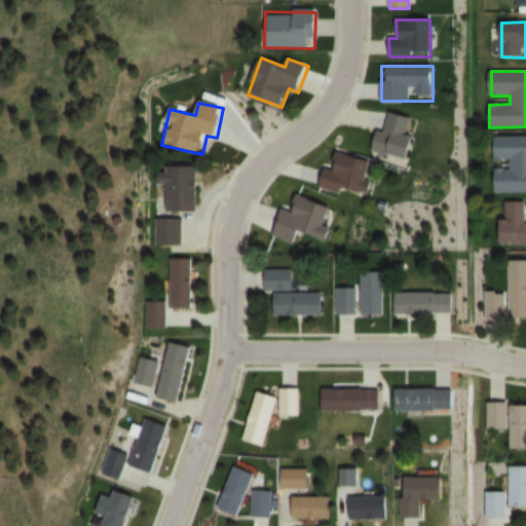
[(377,132),(373,151),(409,159),(418,120),(388,113),(383,134),(377,132)]
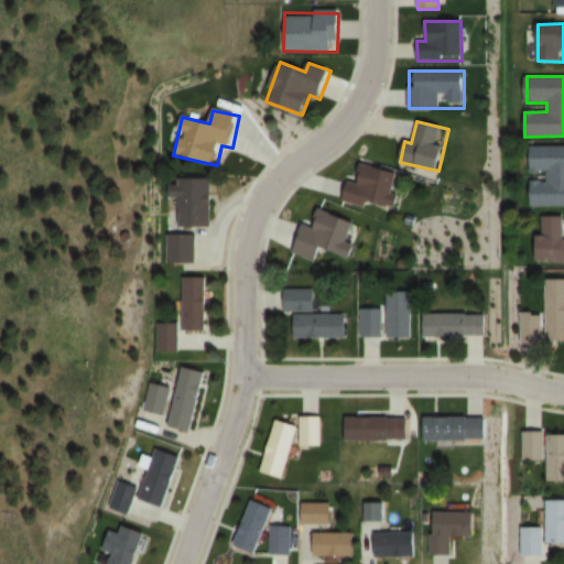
[(532,207),(563,207),(563,145),(532,147),(532,173),(548,173),(548,182),(532,182),(532,207)]
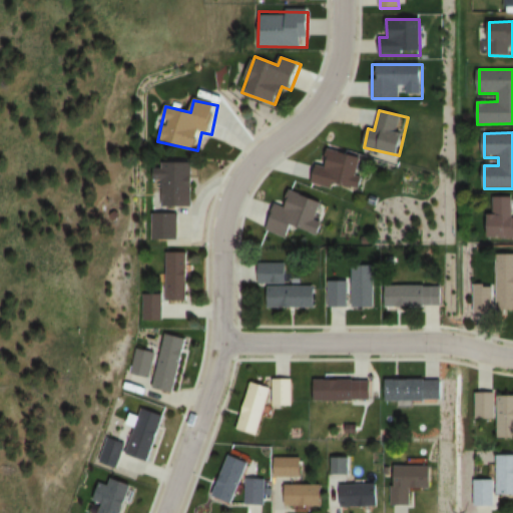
[(358,191),(364,157),(331,151),(328,168),(318,166),(315,183),(358,191)]
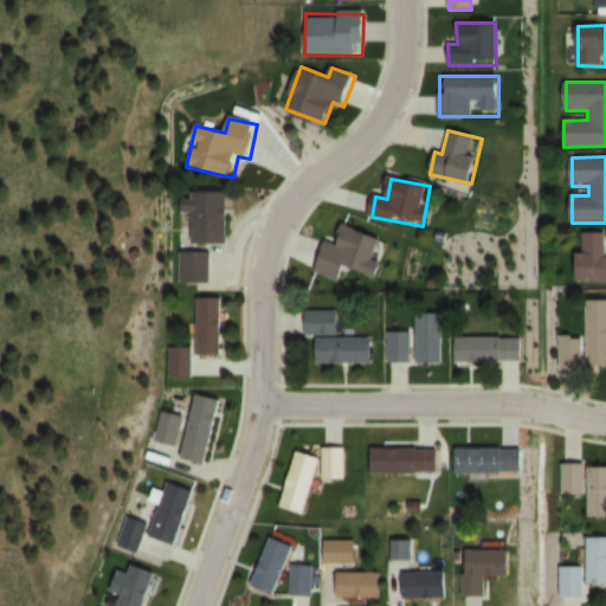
[(230,193),(182,193),(182,245),(229,245),(230,193)]
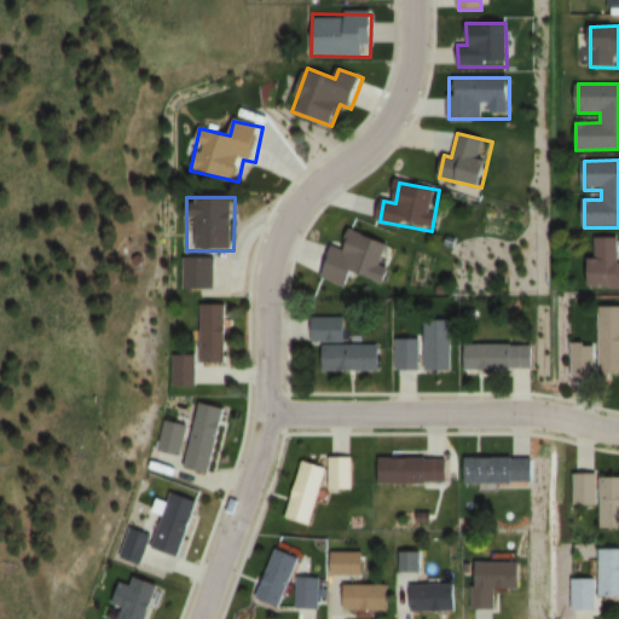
[(335,249),(324,278),(348,287),(353,273),(386,284),(391,268),(382,266),(389,244),(353,232),(346,253),(335,249)]
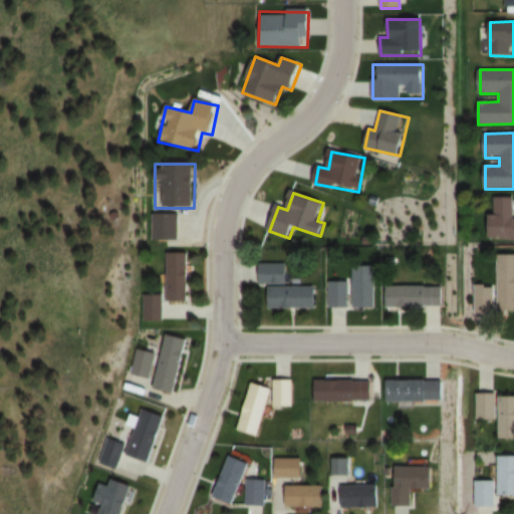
[(513,198),(491,198),(492,240),(513,240),(513,198)]
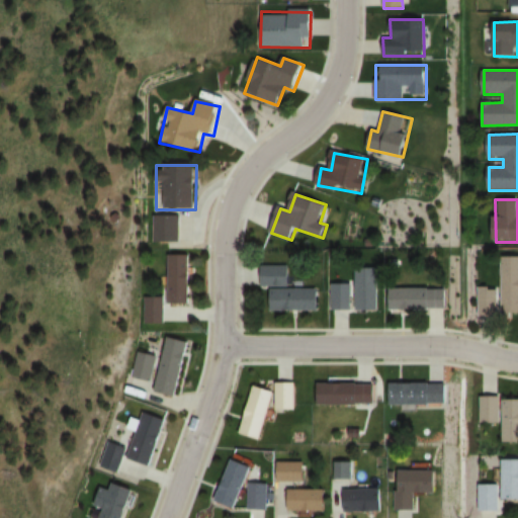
[(180,216),(152,216),(152,243),(180,243),(180,216)]
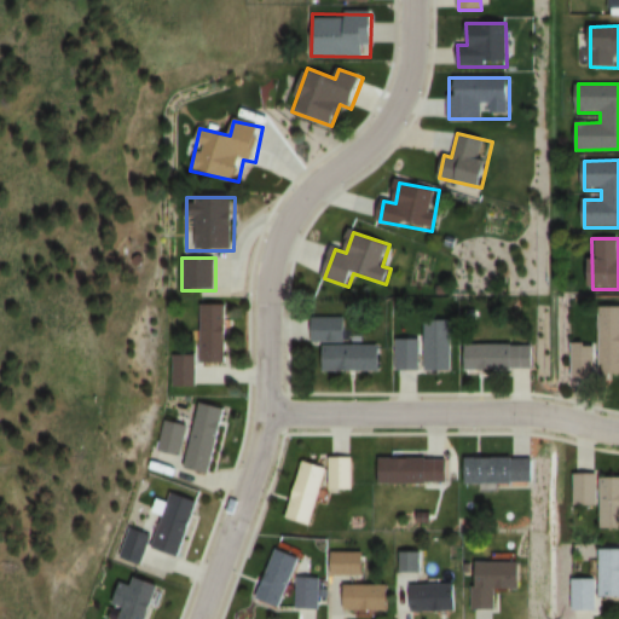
[(201,364),(229,364),(229,305),(201,305),(201,364)]
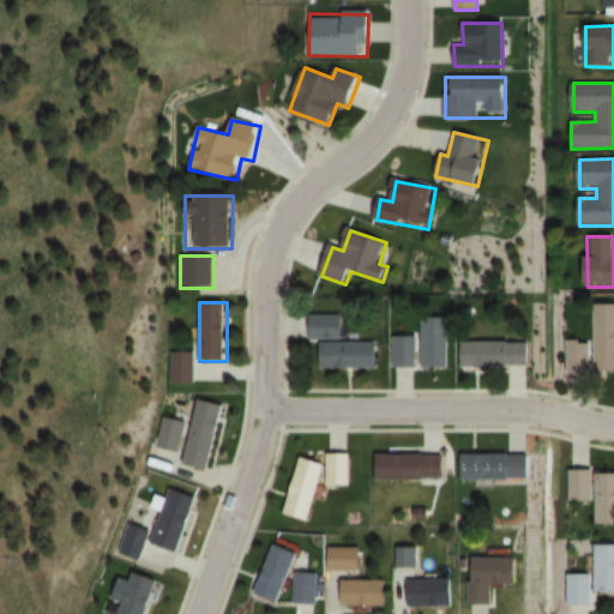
[(613,304),(599,304),(599,374),(613,374),(613,304)]
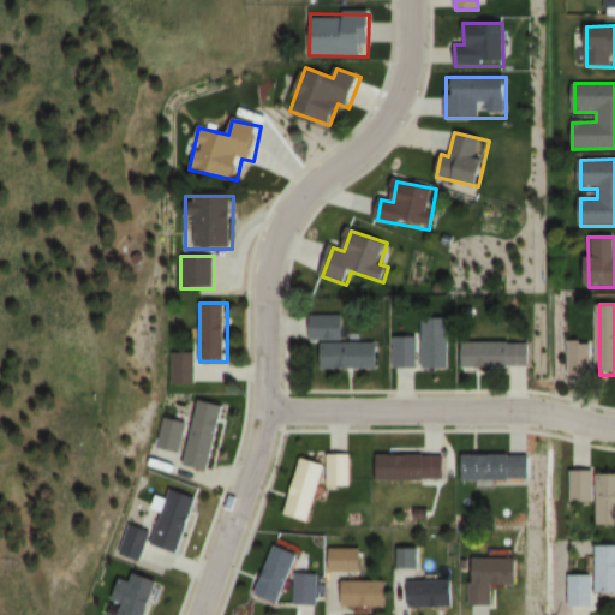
[(378,369),(378,344),(344,344),(344,316),(310,316),(310,341),(321,341),(321,369),(378,369)]
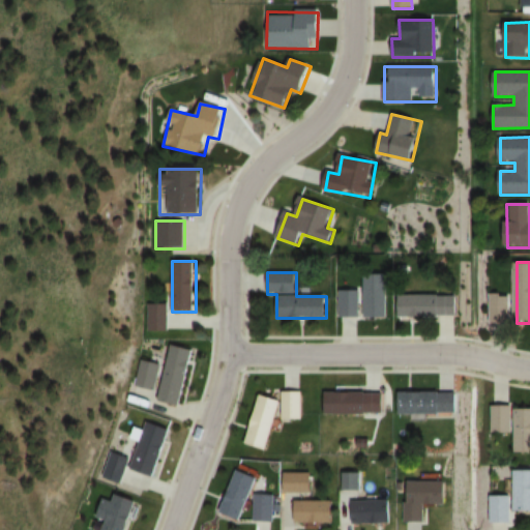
[(387,275),(364,275),(364,317),(387,317),(387,275)]
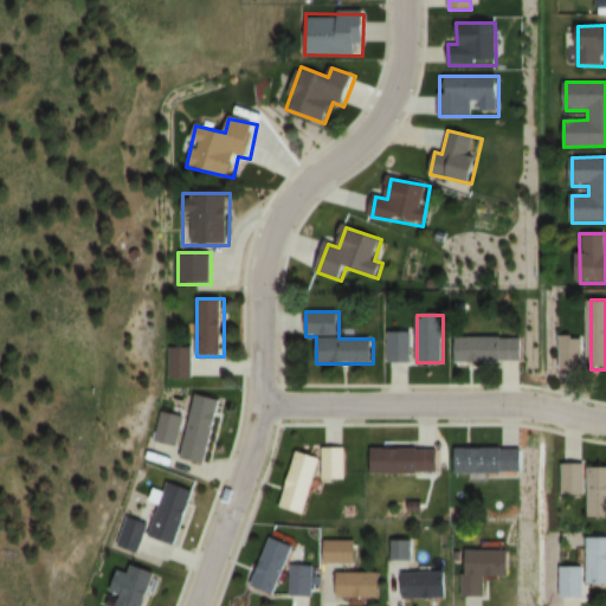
[(410,362),(410,333),(387,333),(387,362),(410,362)]
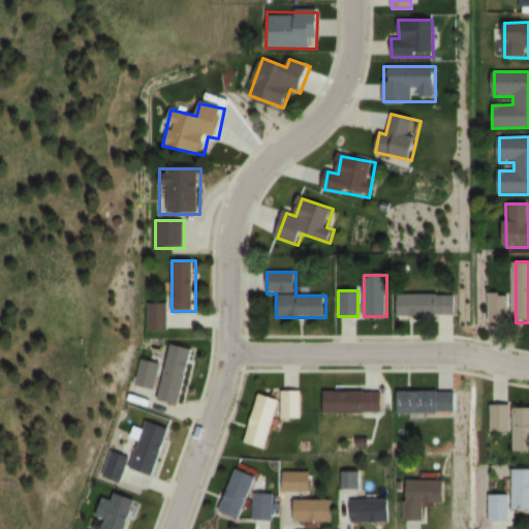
[(457,317),(457,296),(398,296),(398,317),(457,317)]
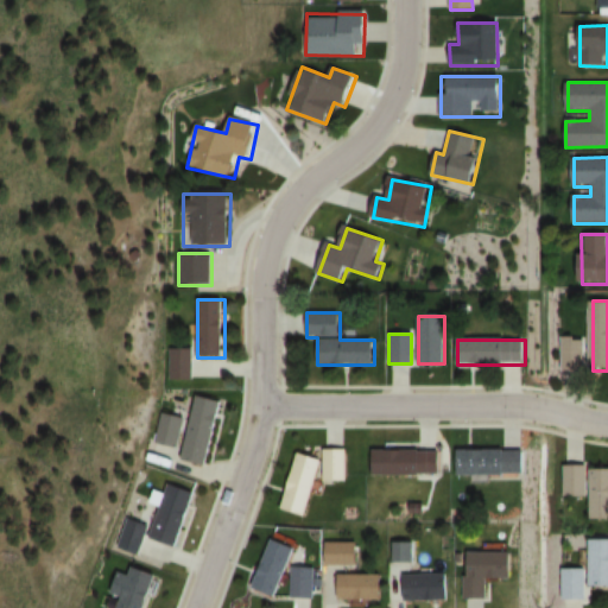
[(563,340),(563,372),(587,372),(587,340),(563,340)]
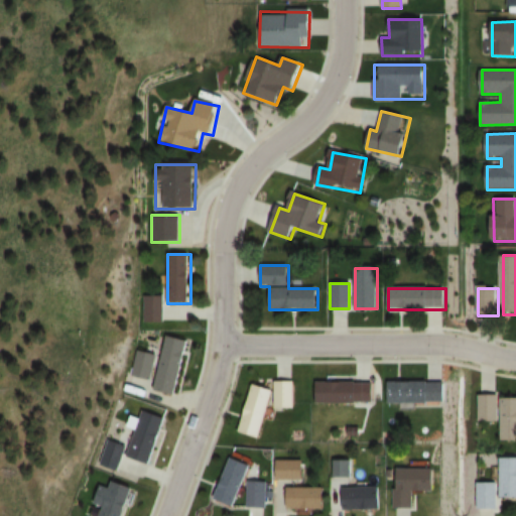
[(163,321),(163,296),(142,296),(142,321),(163,321)]
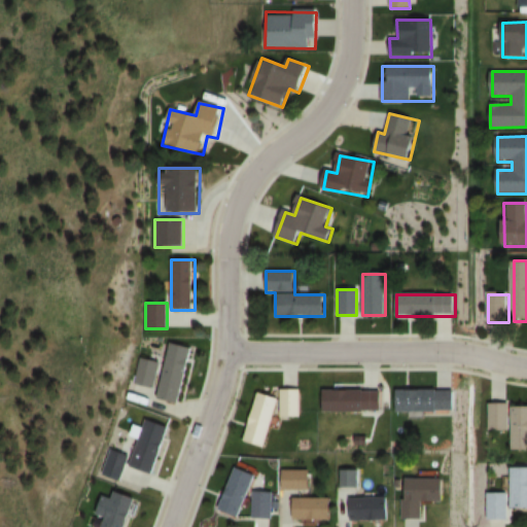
[(159,397),(180,401),(192,346),(170,341),(159,397)]
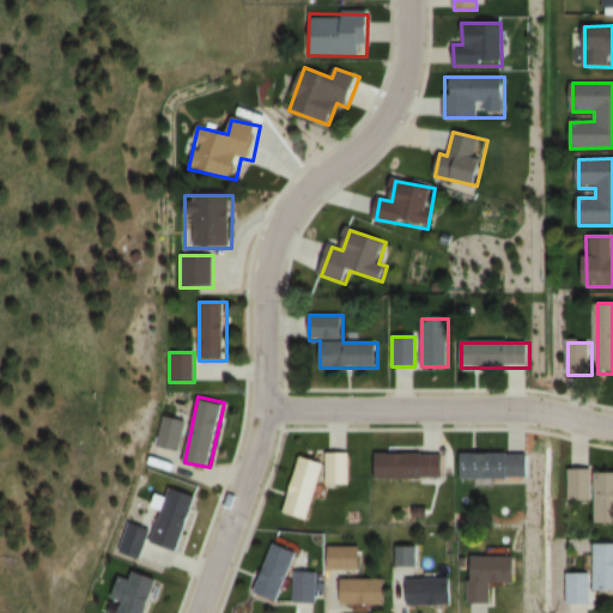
[(186,419),(162,414),(155,445),(180,450),(186,419)]
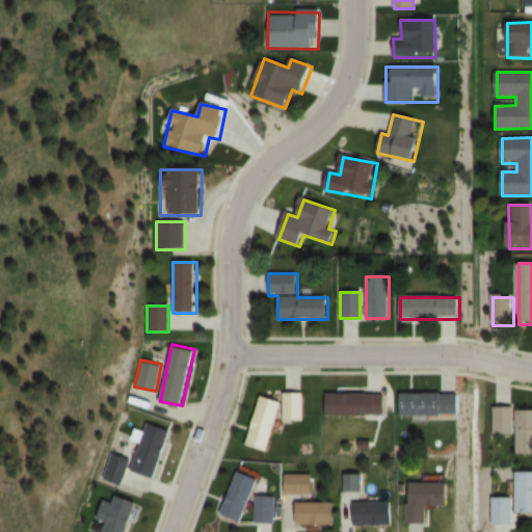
[(302,393),(283,393),(283,420),(302,420),(302,393)]
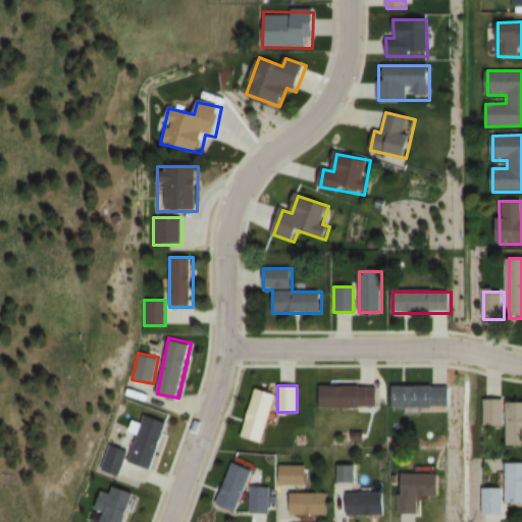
[(320,408),(382,408),(382,385),(320,386),(320,408)]
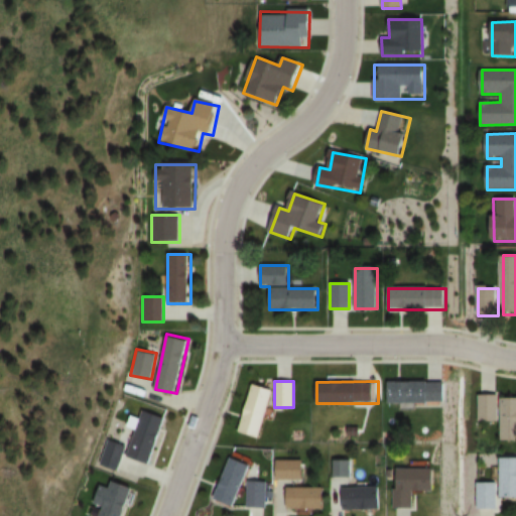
[(445,381),(388,381),(388,402),(446,401),(445,381)]
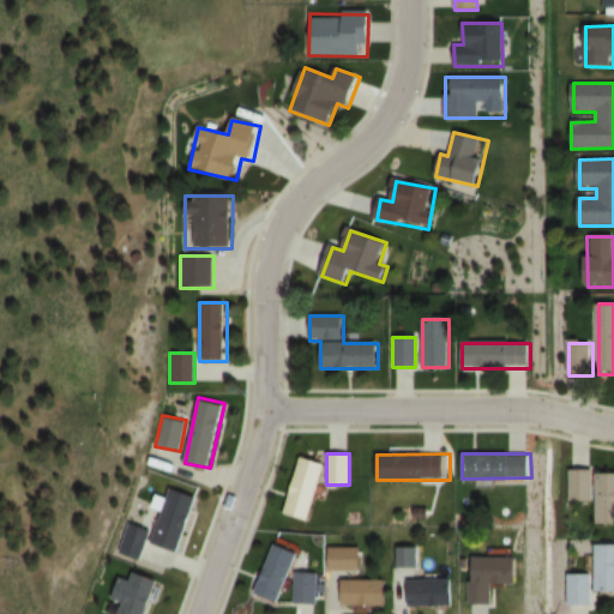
[(283,513),(308,519),(324,463),(299,456),(283,513)]
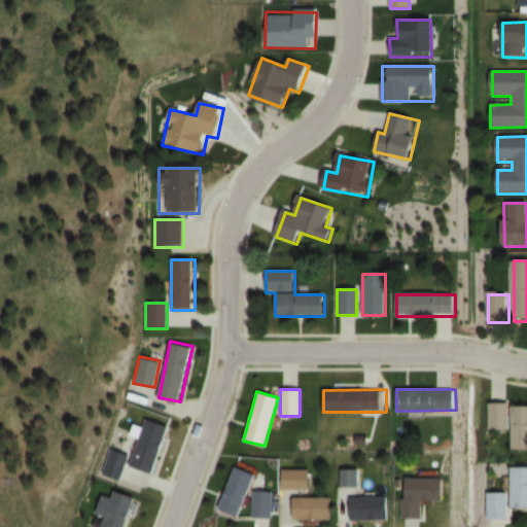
[(490,429),(510,429),(510,401),(490,401),(490,429)]
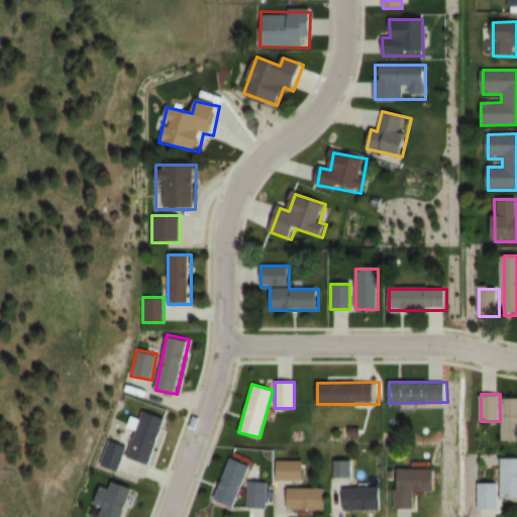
[(516,397),(502,397),(502,439),(516,439),(516,397)]
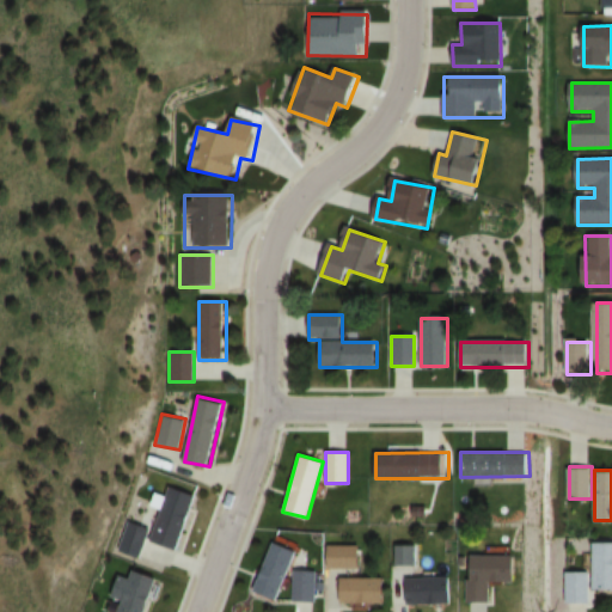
[(195,493),(166,485),(153,542),(182,549),(195,493)]
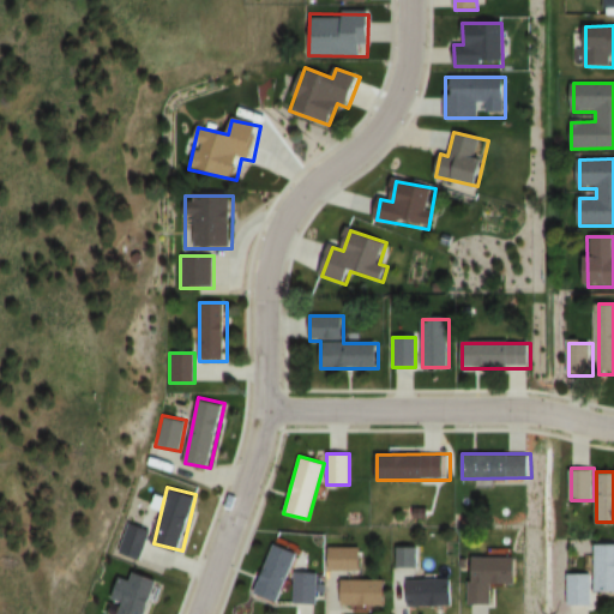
[(151,531),(130,522),(116,549),(138,559),(151,531)]
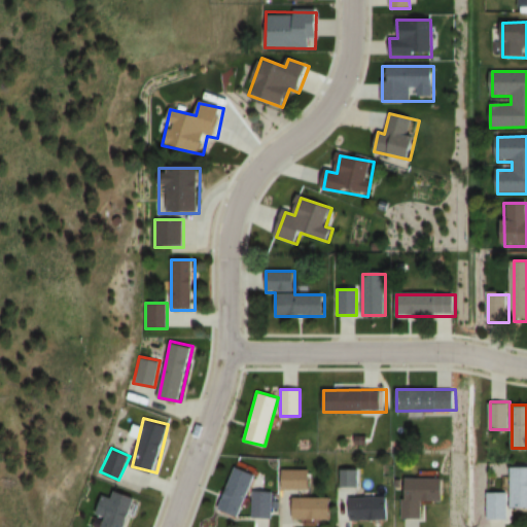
[(240,516),(255,471),(235,465),(220,508),(240,516)]
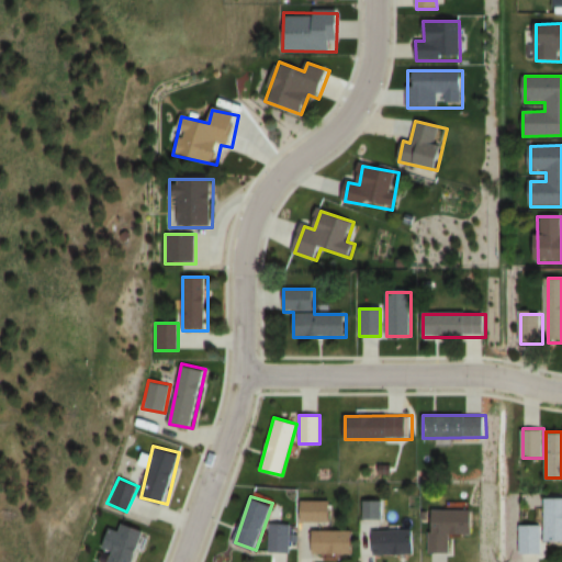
[(561,497),(547,497),(547,541),(561,540),(561,497)]
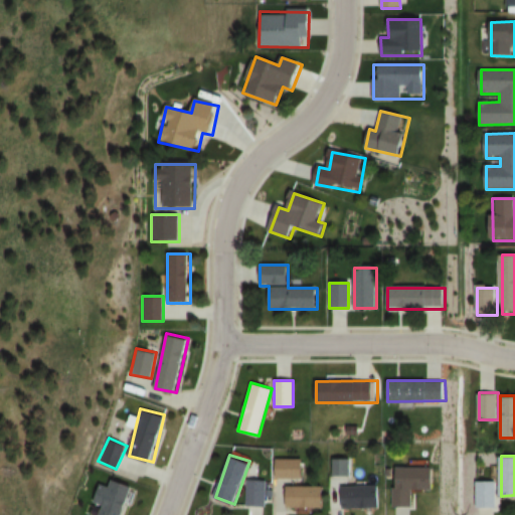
[(277,478),(303,478),(303,458),(277,458),(277,478)]
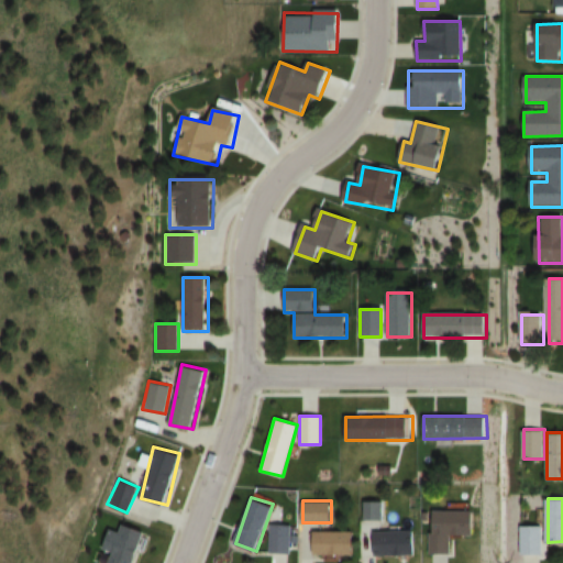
[(384,501),(364,501),(364,520),(384,520),(384,501)]
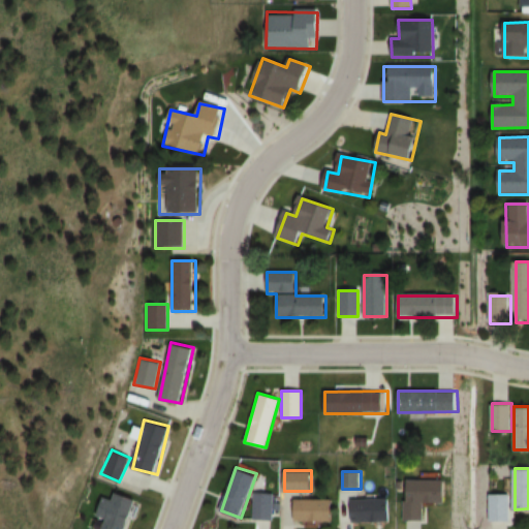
[(424,522),(425,502),(446,503),(446,479),(405,478),(404,521),(424,522)]
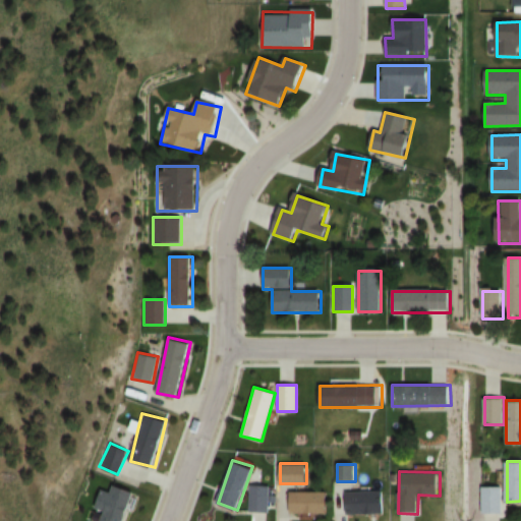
[(125,520),(134,490),(114,484),(111,493),(102,489),(97,507),(105,510),(102,520),(125,520)]
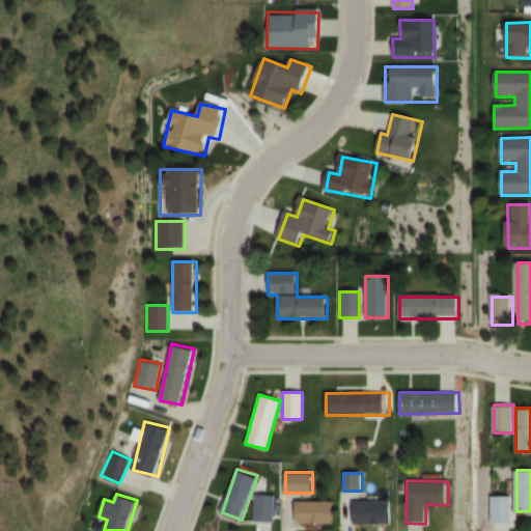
[(276,494),(256,494),(256,522),(276,522),(276,494)]
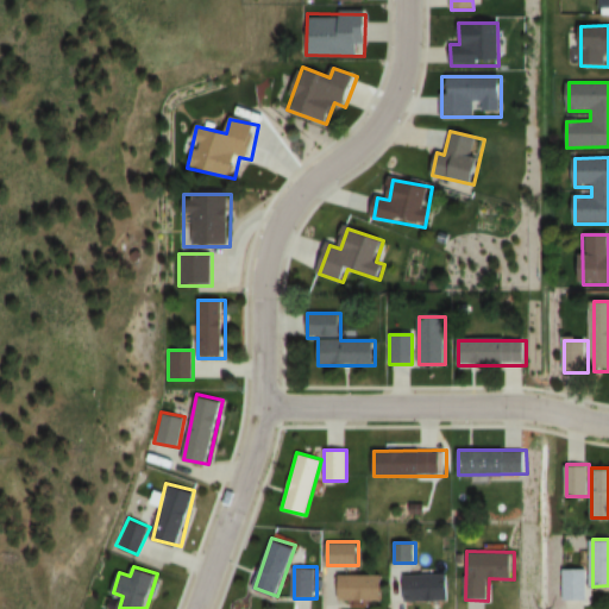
[(564,601),(588,601),(588,569),(564,569),(564,601)]
